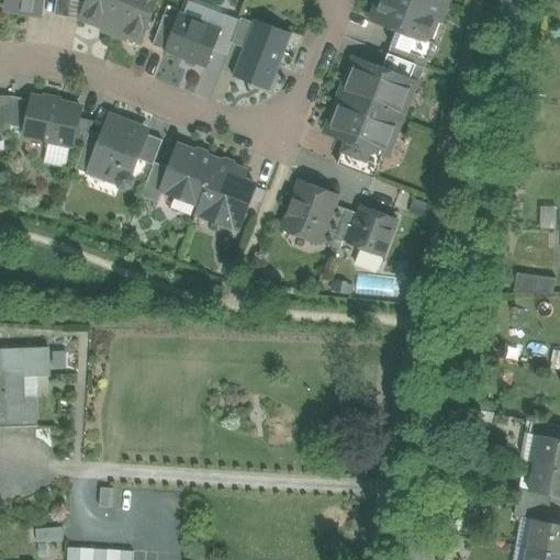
[(4,0),(3,7),(19,10),(19,11),(31,13),(31,11),(38,12),(41,0),(4,0)]
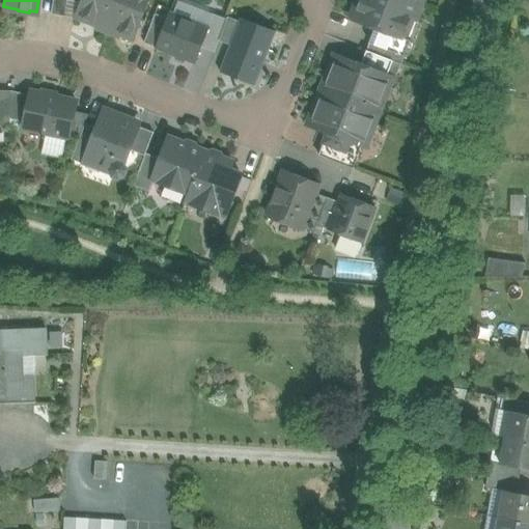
[(51,0),(49,14),(62,16),(65,0),(51,0)]
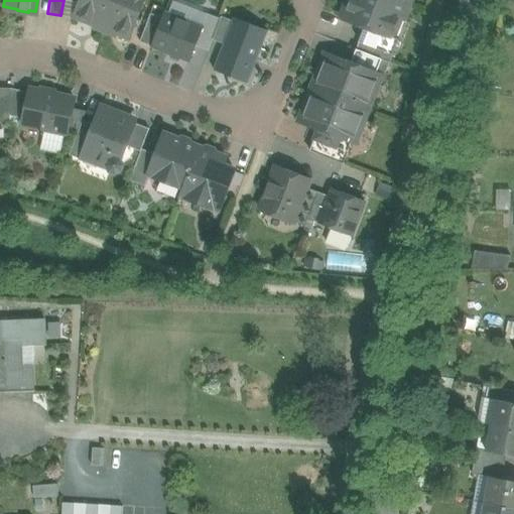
[(63,0),(60,15),(72,17),(73,15),(78,0),(63,0)]
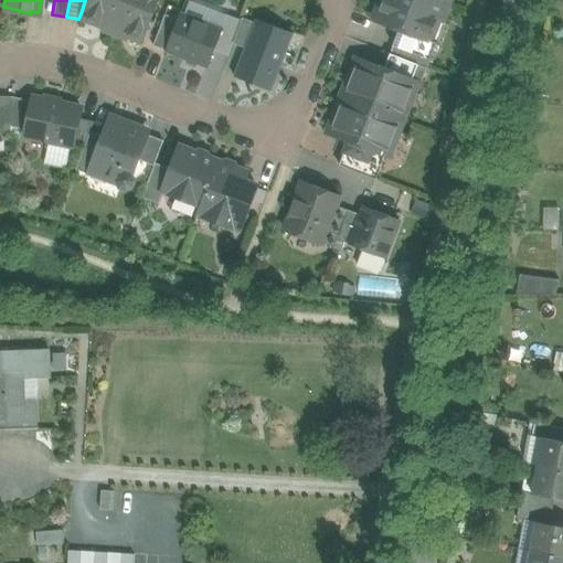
[(85,0),(80,17),(99,24),(112,29),(123,0),(85,0)]
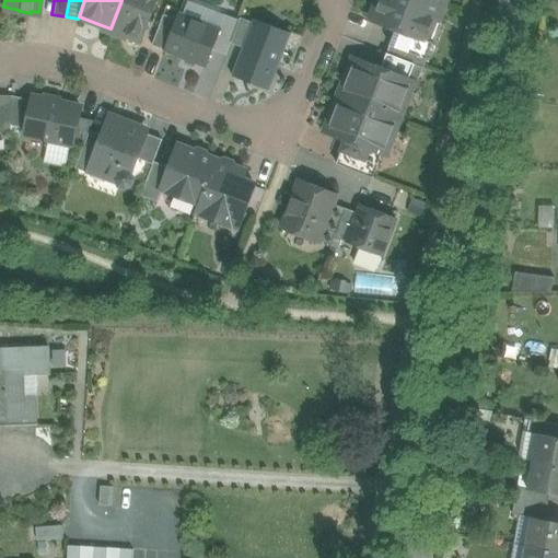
[(121,0),(111,28),(138,39),(152,0),(121,0)]
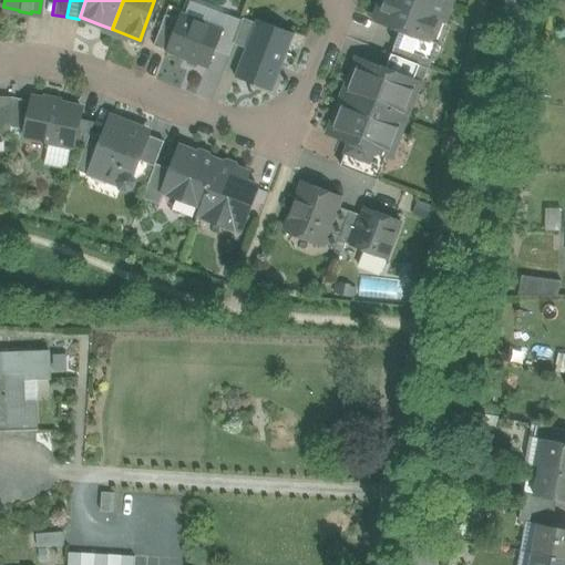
[(227,14),(188,0),(184,12),(222,27),(227,14)]
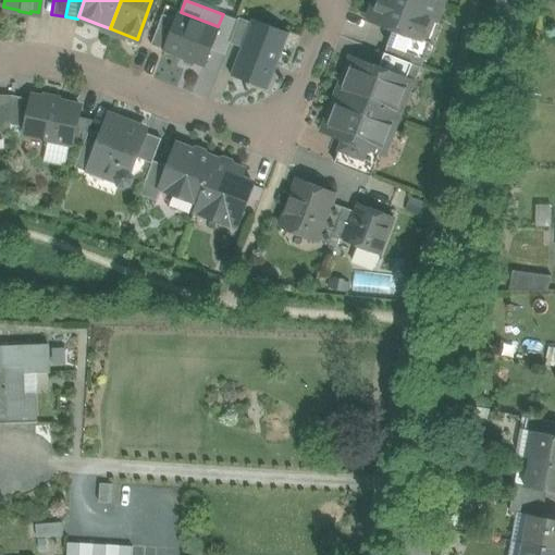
[(439,5),(424,0),(373,0),(367,19),(392,27),(421,39),(421,38),(430,17),(433,19),(439,5)]
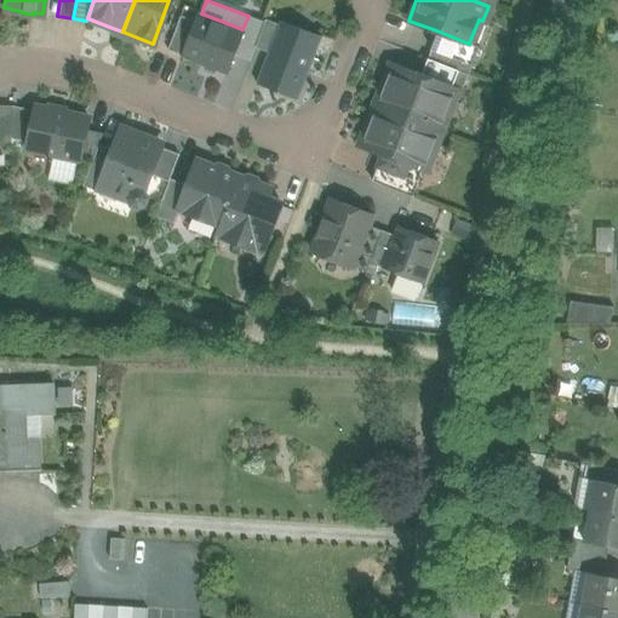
[(242,29),(201,13),(196,12),(193,21),(181,55),(179,57),(225,74),(234,55),(242,29)]
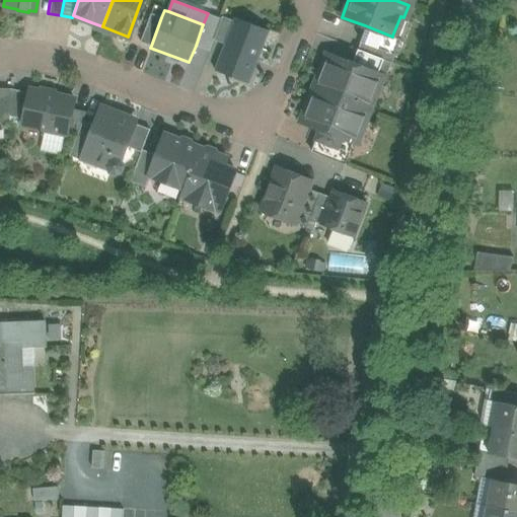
[(149,12),(139,41),(151,46),(161,17),(149,12)]
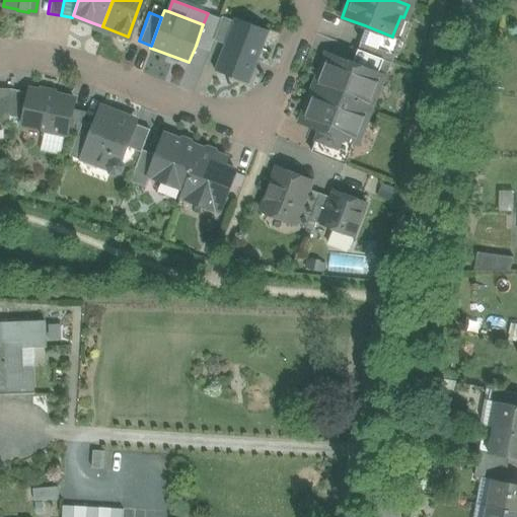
[(212,38),(220,17),(208,13),(203,24),(196,46),(208,50),(212,38)]
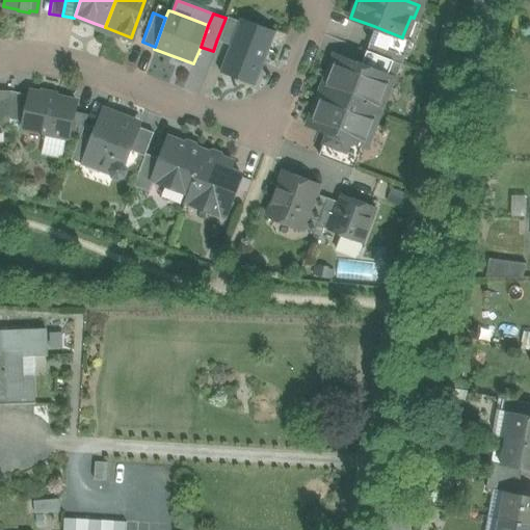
[(229,44),(238,20),(226,16),(226,18),(217,38),(229,44)]
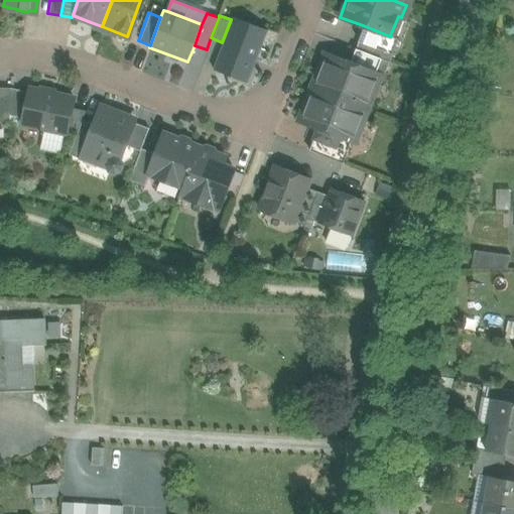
[(267,29),(232,16),(231,19),(222,42),(212,69),(247,82),(267,29)]
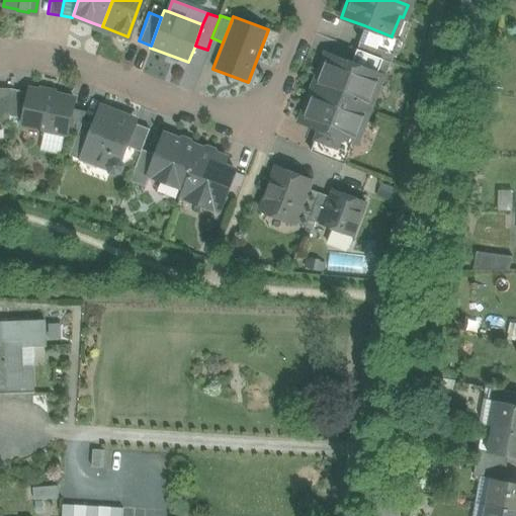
[(392,36),(364,25),(355,48),(390,61),(399,38),(392,35),(392,36)]
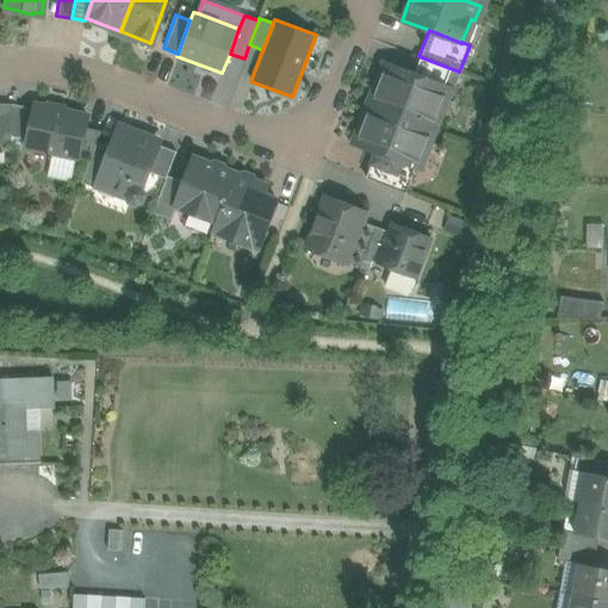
[(419,56),(419,57),(413,74),(445,87),(444,88),(452,91),(459,72),(419,56)]
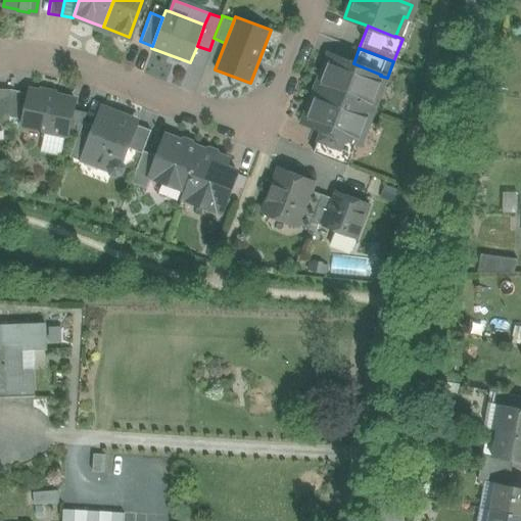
[(353,63),(330,55),(317,89),(371,109),(376,96),(373,95),(380,76),(381,75),(353,63)]
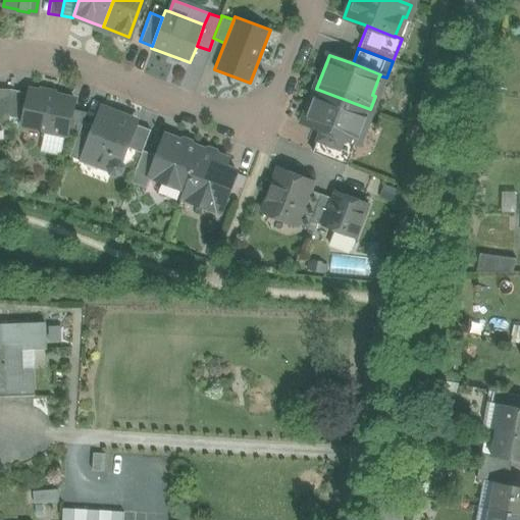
[(8,88),(0,88),(0,124),(8,124),(8,115),(8,88)]
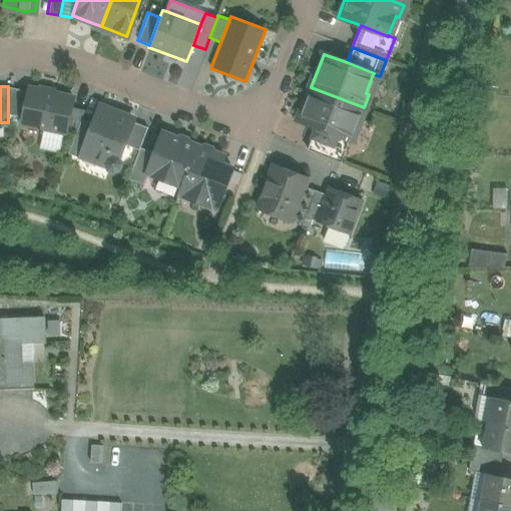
[(27,90),(8,86),(8,113),(21,116),(27,90)]
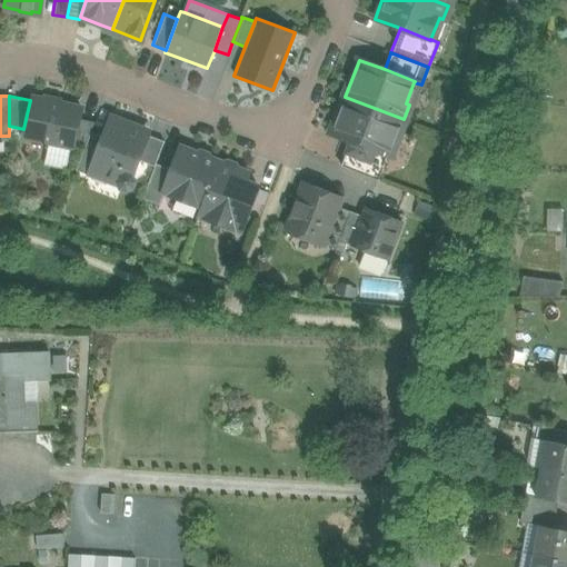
[(80,108),(30,97),(30,100),(23,129),(22,136),(69,147),(70,140),(72,129),(76,129),(78,119),(80,108)]
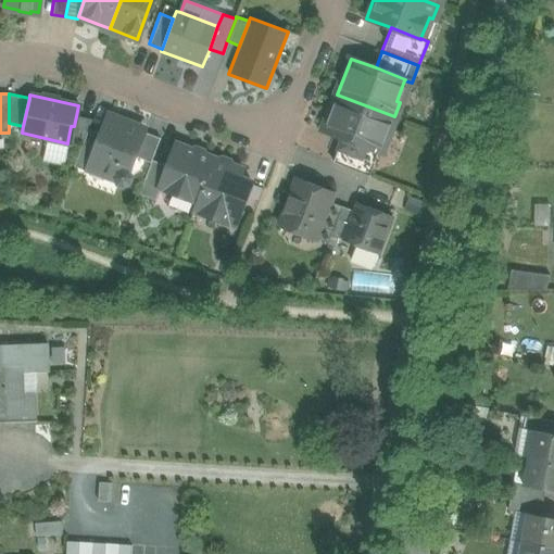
[(394,116),(337,95),(324,129),(341,136),(362,145),(356,156),(373,163),(378,150),(382,151),(390,131),(393,133),(394,130),(389,128),(394,116)]
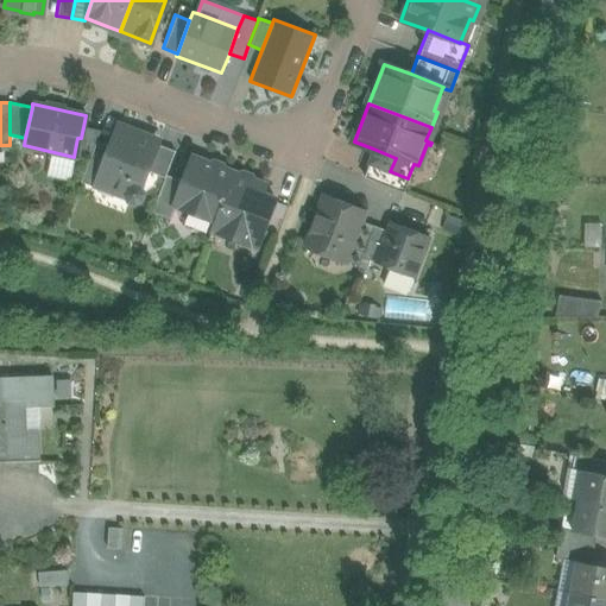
[(157,143),(115,126),(108,146),(94,182),(95,182),(124,194),(126,200),(133,202),(140,200),(143,193),(139,187),(146,170),(156,144),(157,143)]
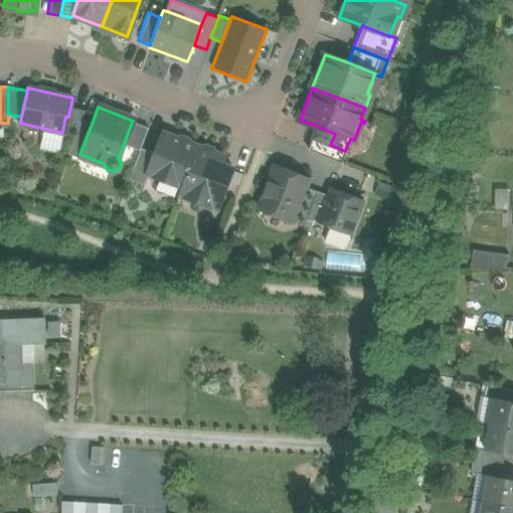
[(65,117),(63,127),(75,131),(79,120),(82,113),(70,108),(68,117),(65,117)]
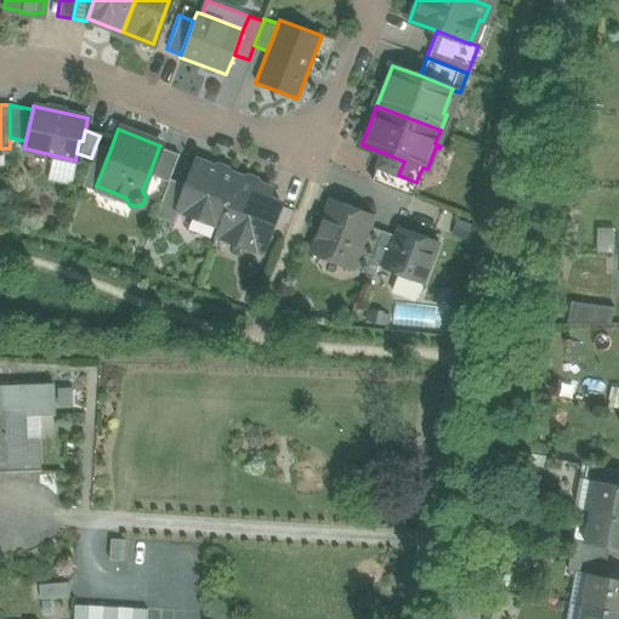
[(111,149),(96,145),(91,158),(81,185),(96,191),(97,186),(96,186),(111,149)]
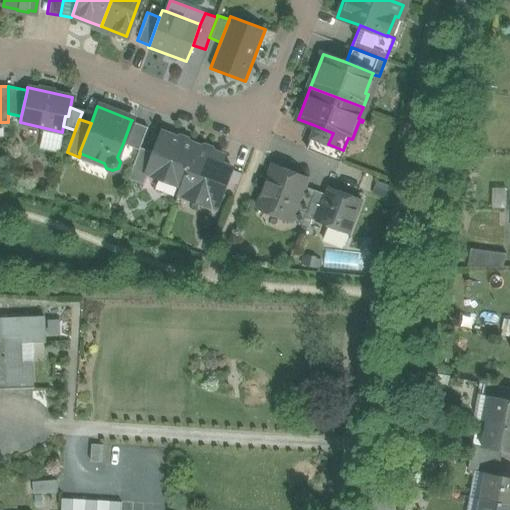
[(146,127),(131,121),(123,143),(137,149),(138,147),(146,127)]
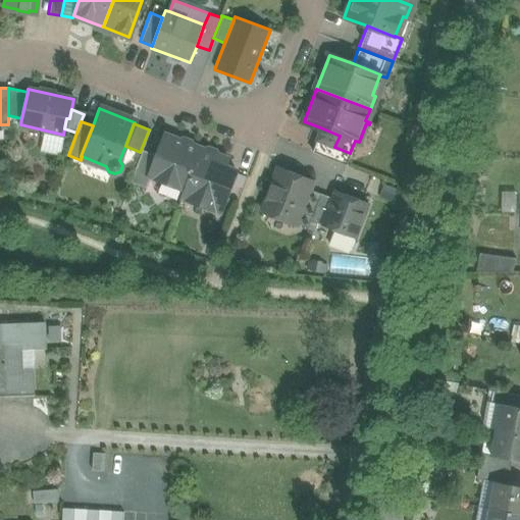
[(316,140),(334,147),(340,136),(320,127),(316,140)]
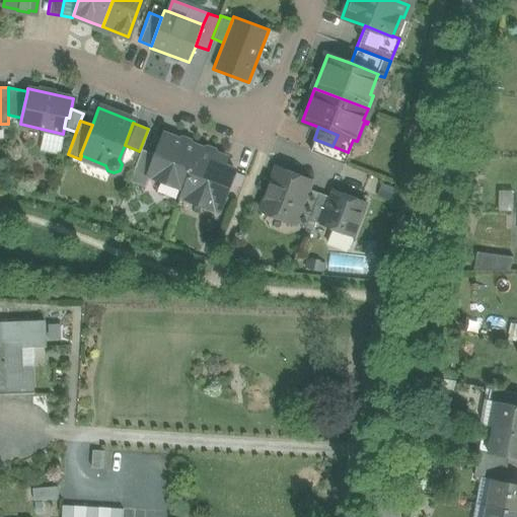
[(154,155),(147,174),(148,174),(182,188),(198,146),(163,133),(154,155)]
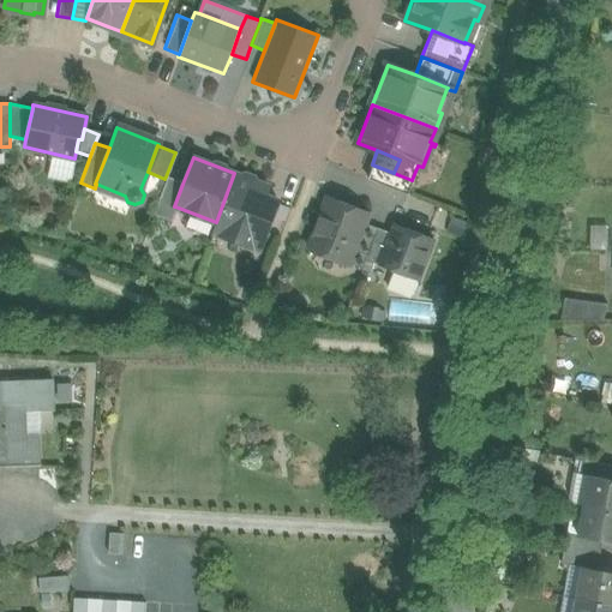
[(394,173),(372,165),(366,178),(389,186),(394,173)]
